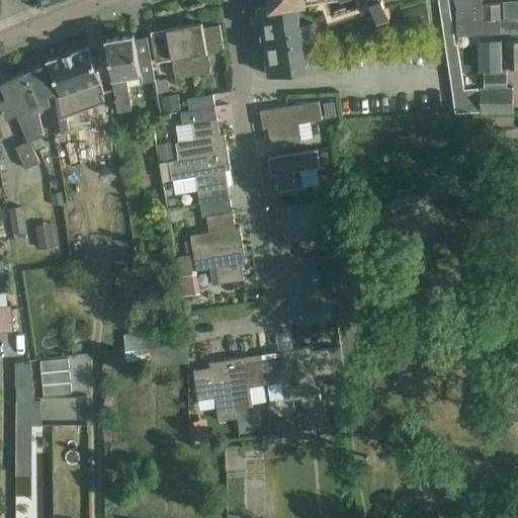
[(309,0),(270,0),(271,4),(258,6),(262,34),(261,34),(261,36),(263,36),(264,46),(263,46),(263,48),(264,48),(269,75),(308,70),(304,45),(317,42),(314,23),(300,25),(296,2),(309,0)]
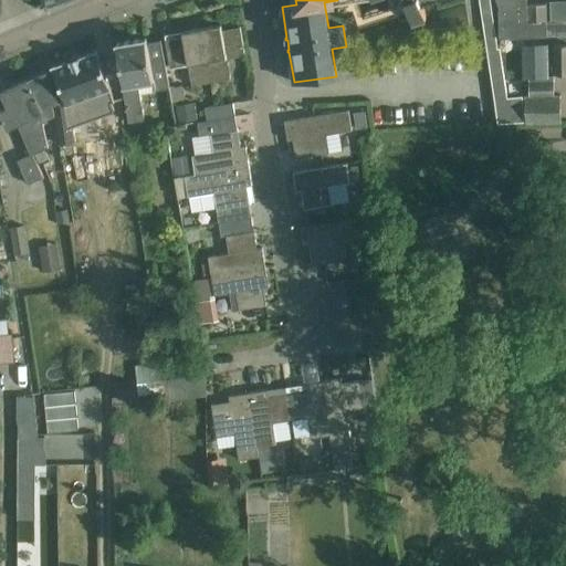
[(405,0),(412,23),(427,18),(420,0),(405,0)]
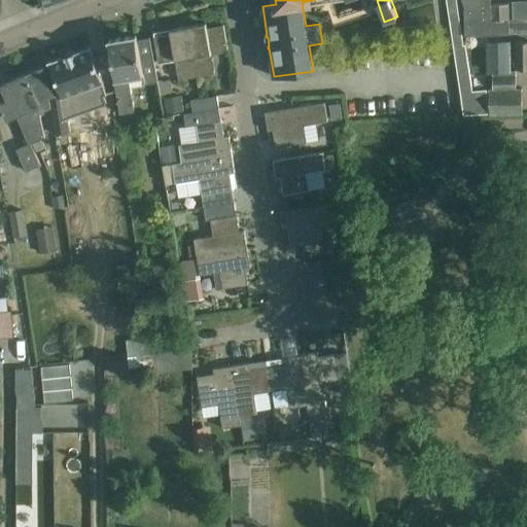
[(446,0),(464,115),(488,113),(487,91),(472,92),(465,45),(463,45),(456,0),(446,0)]
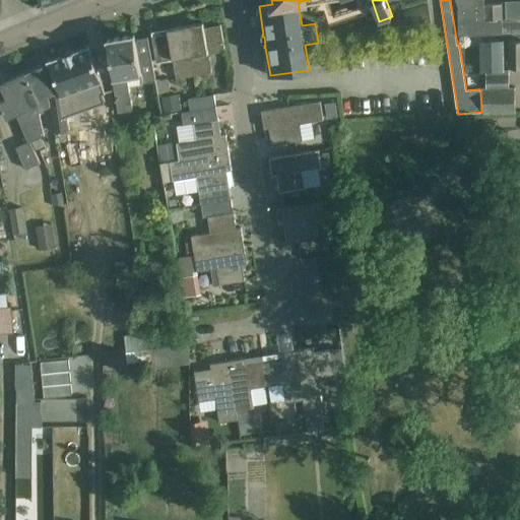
[(484,20),(484,5),(483,0),(455,0),(458,6),(459,36),(503,35),(502,20),(484,20)]
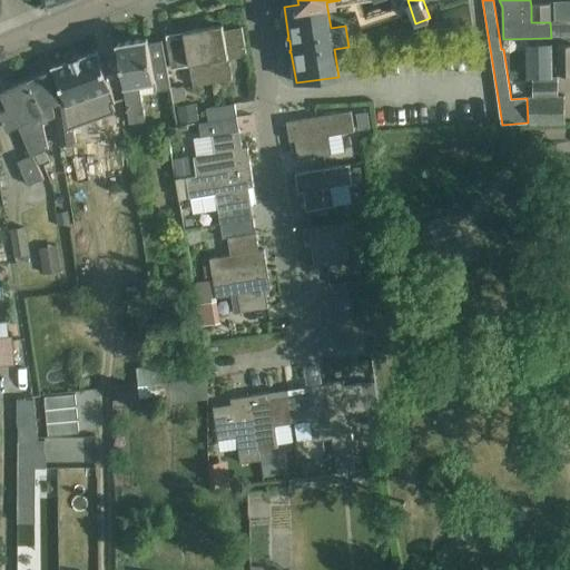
[(531,22),(550,22),(550,6),(531,6),(531,22)]
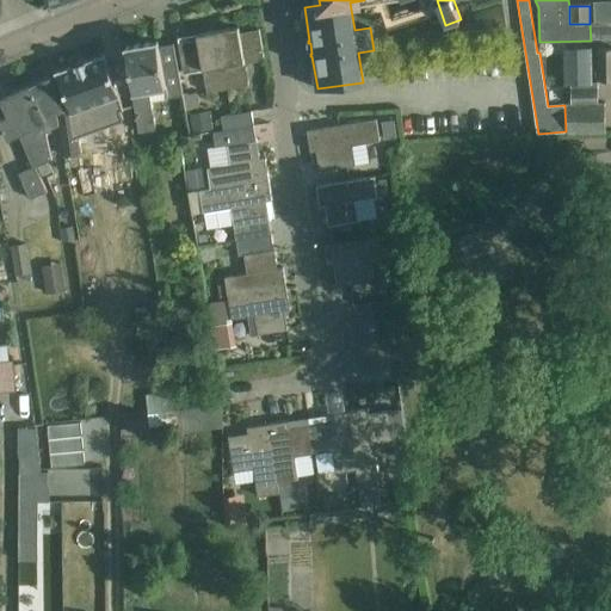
[(217,31),(228,90),(250,85),(245,63),(265,60),(259,29),(240,32),(239,28),(217,31)]
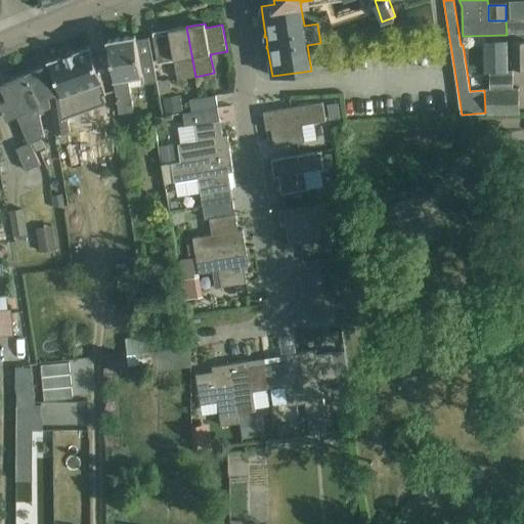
[(178,80),(193,77),(195,77),(186,27),(169,30),(170,34),(153,37),(158,63),(174,60),(178,80)]
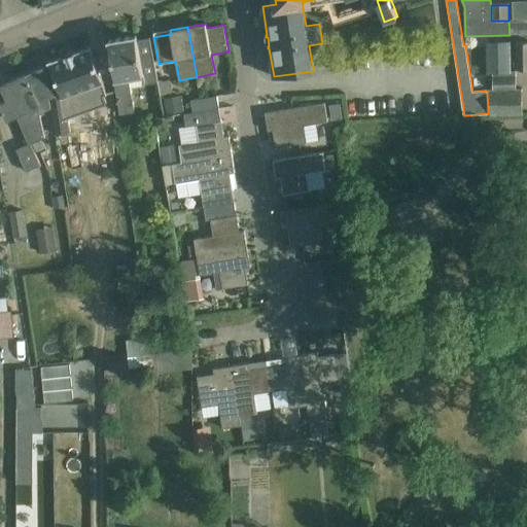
[(109,40),(112,61),(115,77),(113,78),(119,113),(135,110),(131,85),(156,81),(149,38),(137,40),(137,36),(109,40)]
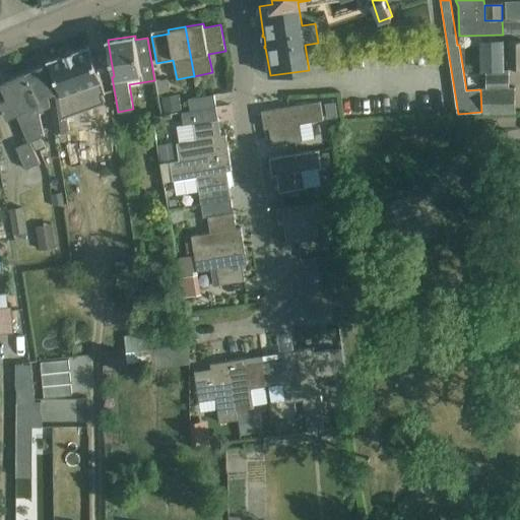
[(510,69),(519,68),(519,41),(509,42),(510,69)]
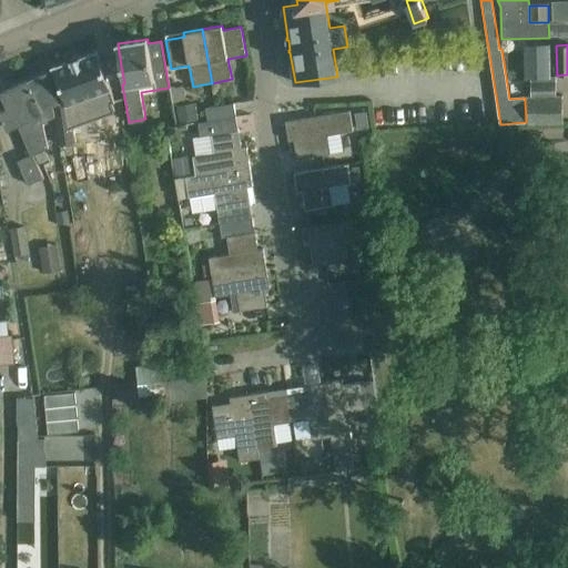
[(549,77),(548,46),(526,47),(526,78),(549,77)]
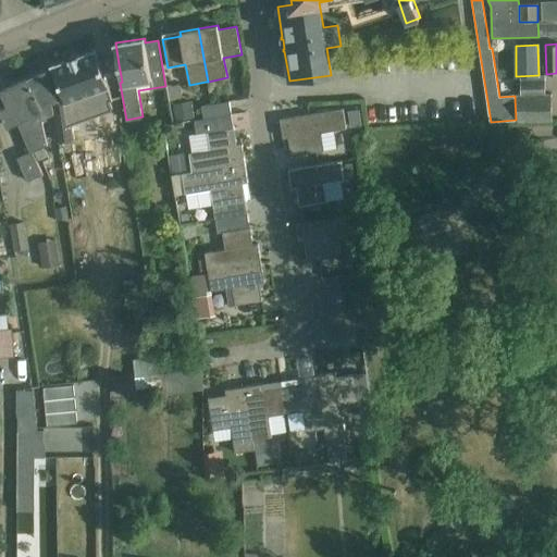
[(64,98),(58,100),(52,102),(53,112),(58,141),(73,139),(67,102),(84,97),(87,108),(113,99),(96,50),(52,66),(64,98)]
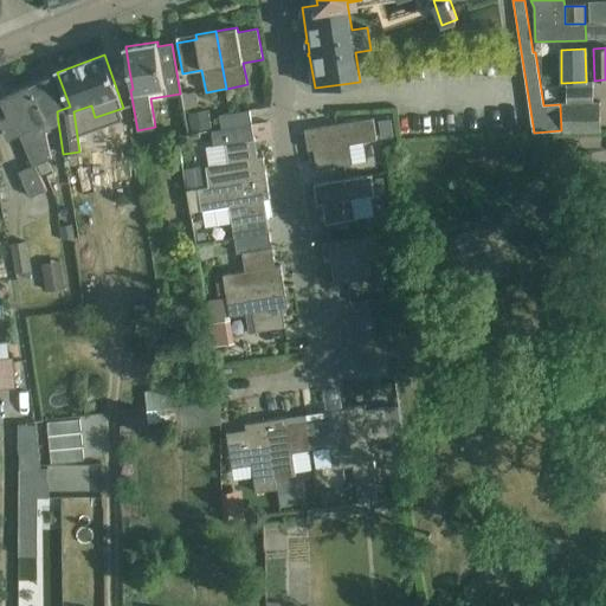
[(51,75),(26,86),(44,127),(58,122),(57,111),(63,109),(51,75)]
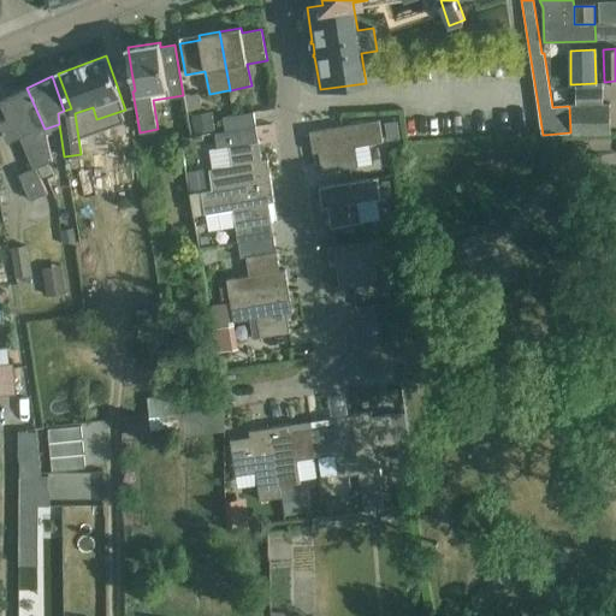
[(45,129),(27,88),(1,99),(9,117),(0,119),(0,122),(10,142),(19,137),(33,167),(18,175),(30,201),(47,194),(40,179),(52,173),(48,164),(53,161),(47,135),(45,129)]
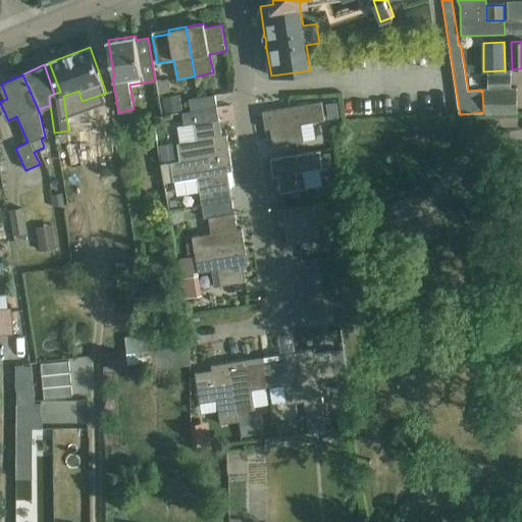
[(488,89),(511,88),(511,75),(487,76),(488,89)]
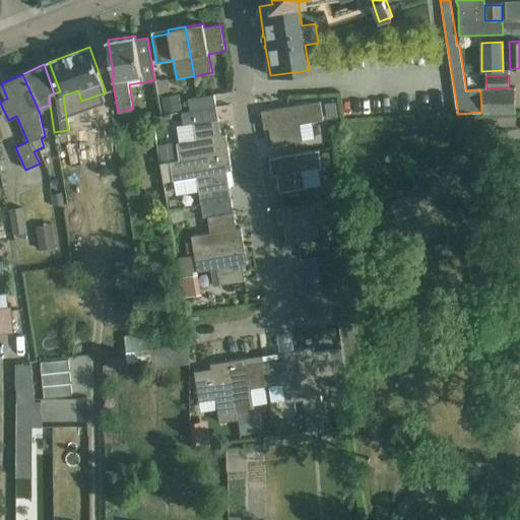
[(482,88),(482,102),(515,101),(515,87),(509,87),(486,88),(482,88)]
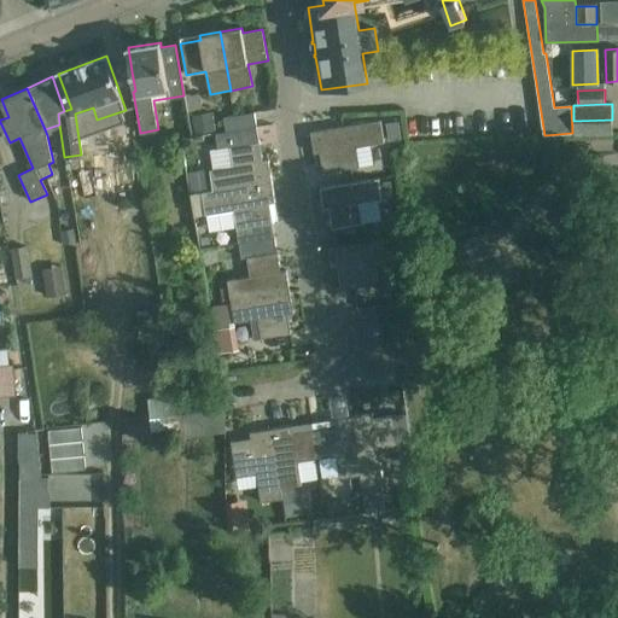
[(192,116),(196,134),(216,132),(213,112),(192,116)]
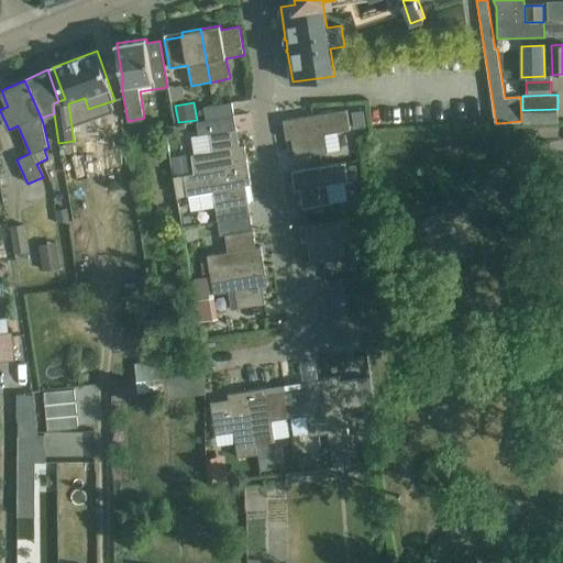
[(234,116),(232,102),(205,107),(206,120),(234,116)]
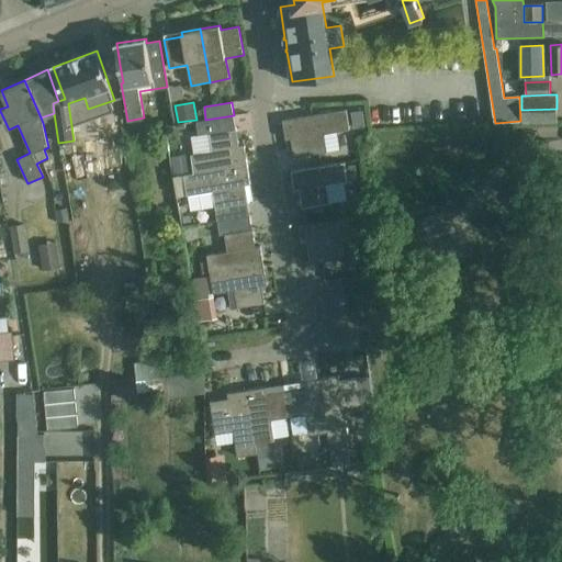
[(558,123),(557,109),(521,110),(523,123),(558,123)]
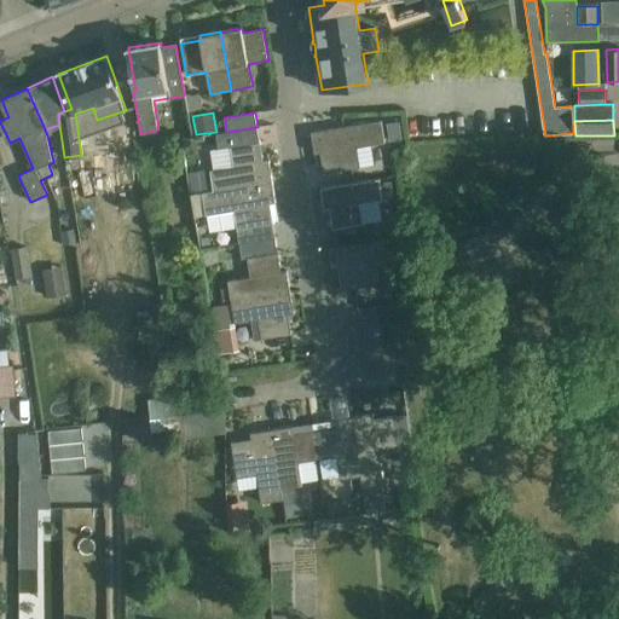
[(324,173),(348,169),(360,167),(357,148),(385,143),(380,121),(335,128),(311,132),(314,155),(320,154),(324,173)]
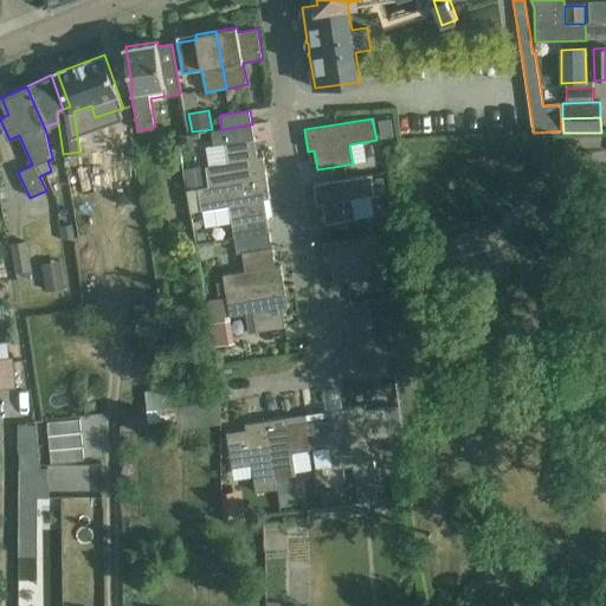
[(391,120),(379,121),(382,139),(394,136),(393,133),(391,120)]
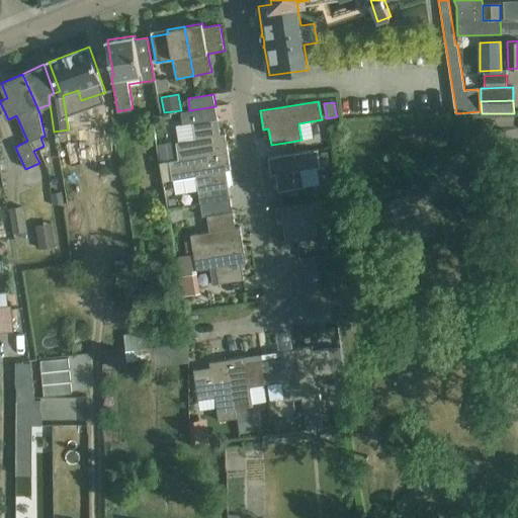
[(168,162),(160,163),(161,164),(228,152),(226,135),(221,136),(218,118),(216,106),(189,110),(181,111),(183,124),(193,123),(196,140),(176,143),(179,160),(168,162)]
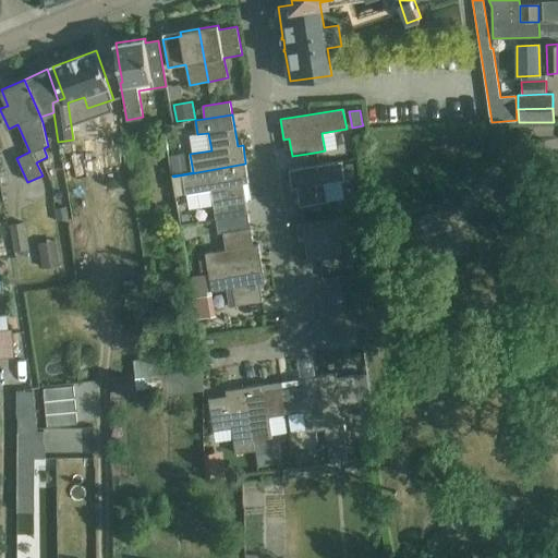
[(185,153),(171,155),(173,172),(187,170),(185,153)]
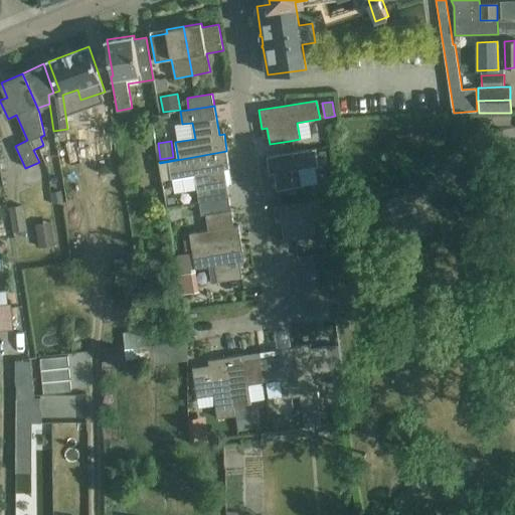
[(326,150),(317,152),(316,149),(267,157),(270,175),(275,174),(277,191),(303,186),(300,170),(328,165),(326,150)]
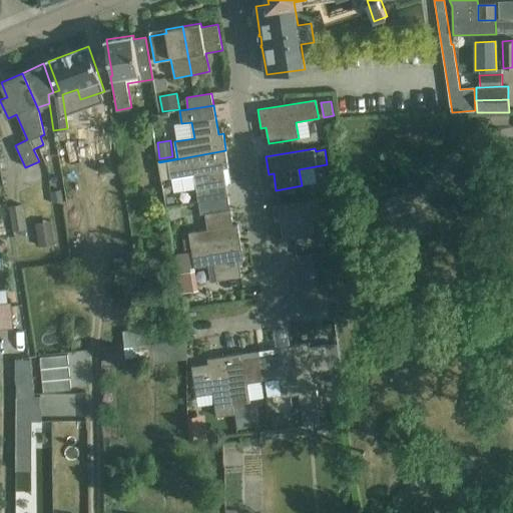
[(199,202),(228,197),(226,185),(223,169),(228,168),(225,150),(159,162),(161,179),(194,173),(199,202)]
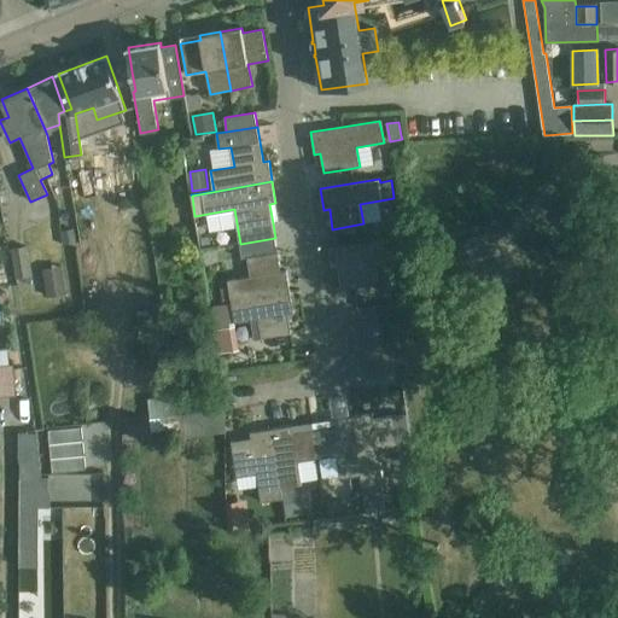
[(60,231),(63,245),(76,243),(73,228),(60,231)]
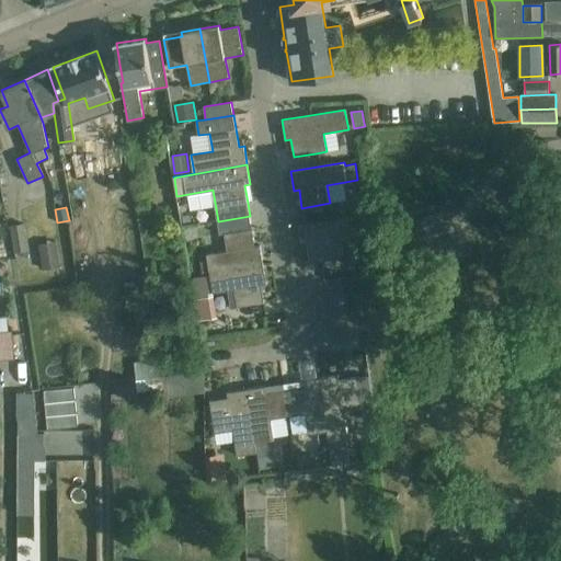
[(210,274),(263,265),(260,245),(255,247),(252,229),(250,216),(218,221),(220,235),(225,233),(228,250),(207,254),(208,261),(199,262),(202,274),(210,273),(210,274)]
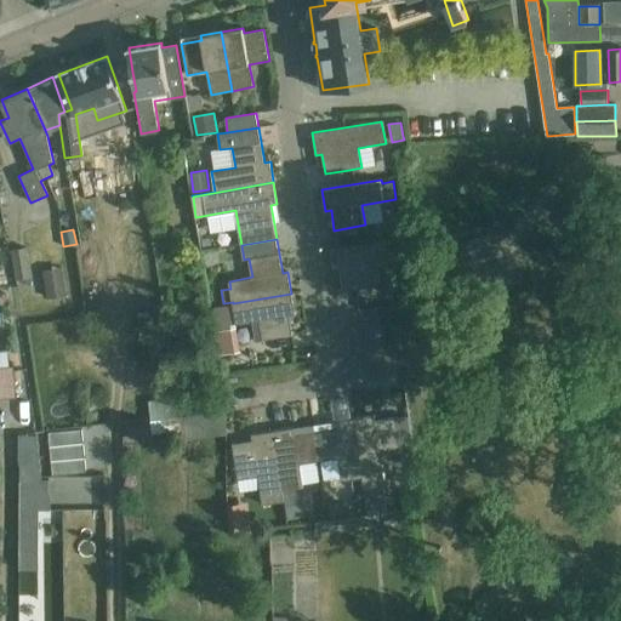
[(402,239),(331,250),(335,272),(341,272),(343,291),(380,285),(377,266),(405,261),(402,239)]
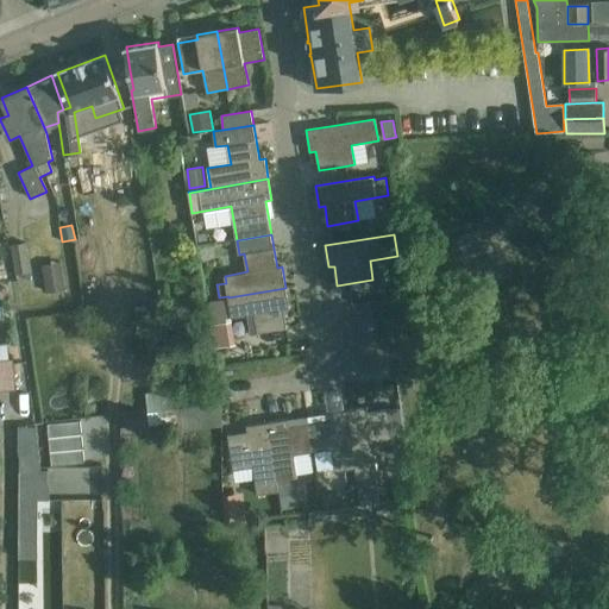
[(11,245),(16,275),(17,275),(18,286),(33,283),(31,272),(26,243),(11,245)]
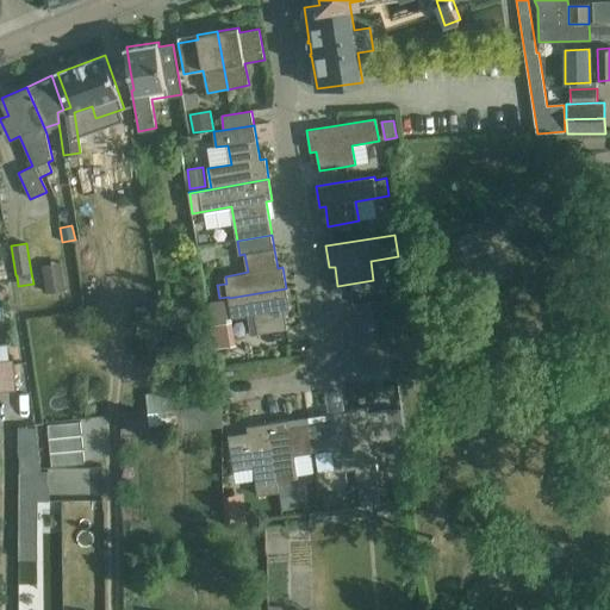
[(63,275),(45,279),(48,293),(66,290),(63,275)]
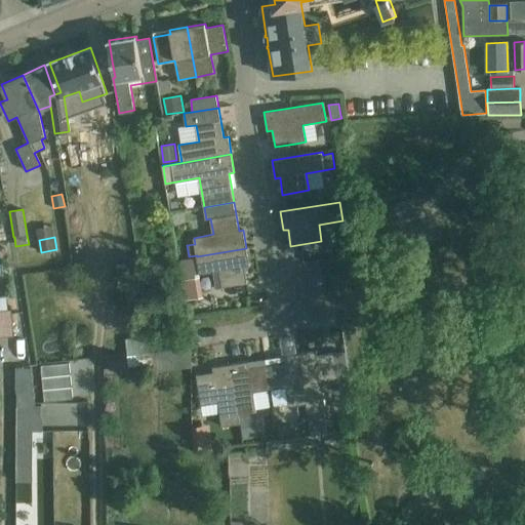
[(200,274),(218,271),(221,288),(247,284),(244,267),(249,266),(246,248),(197,256),(200,274)]
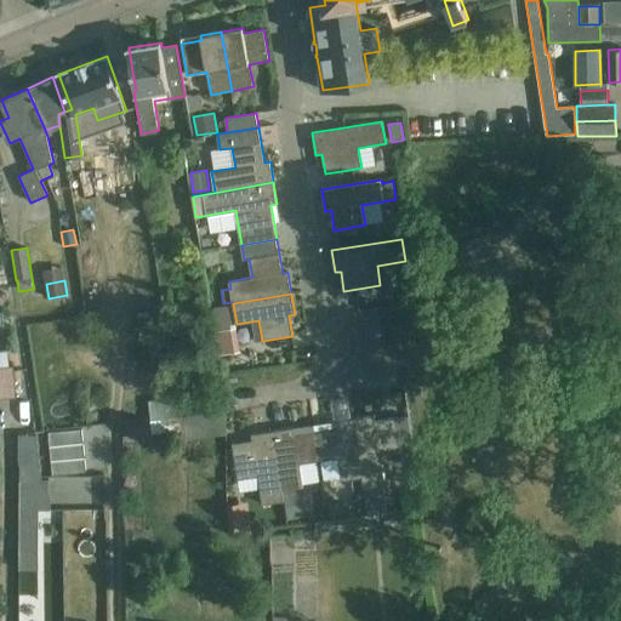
[(233,303),(214,307),(216,328),(237,324),(233,303)]
